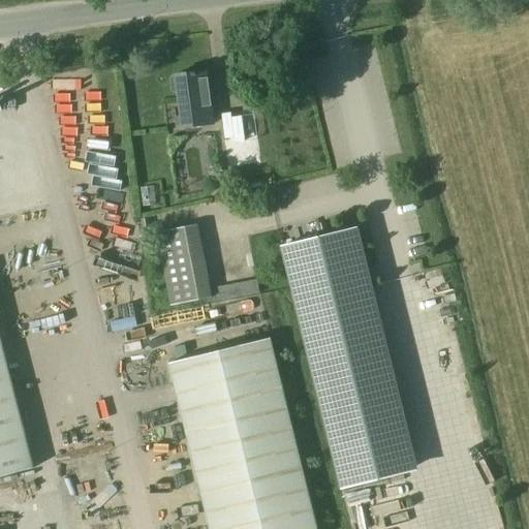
[(207,72),(176,75),(182,128),(213,124),(207,72)]
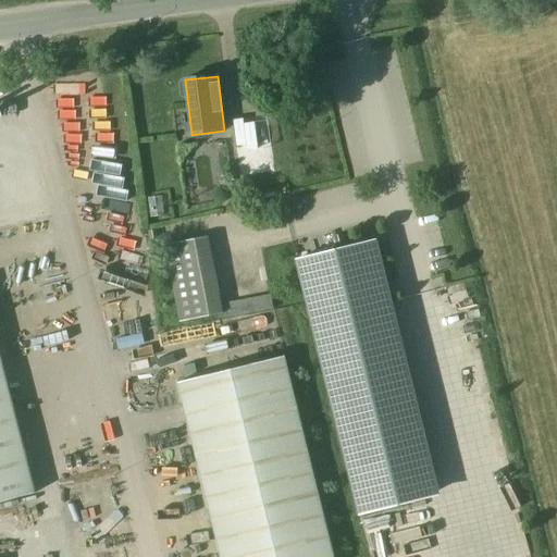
[(234,150),(255,147),(250,118),(230,121),(234,150)]
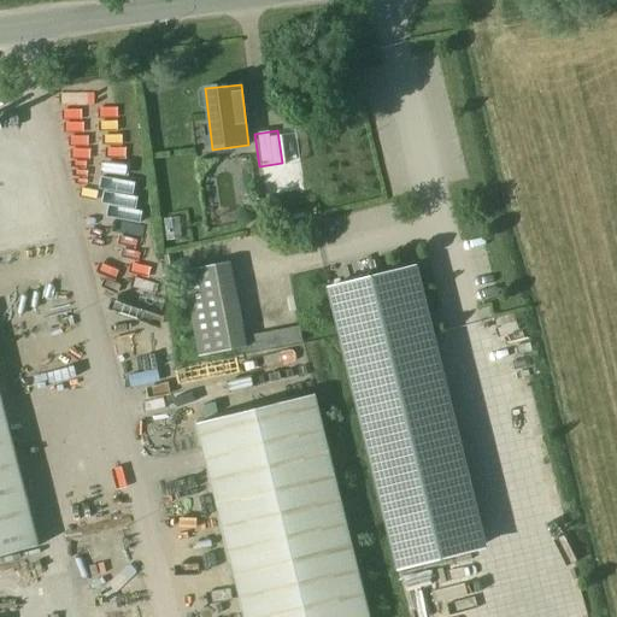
[(229,262),(182,271),(199,357),(247,347),(229,262)]
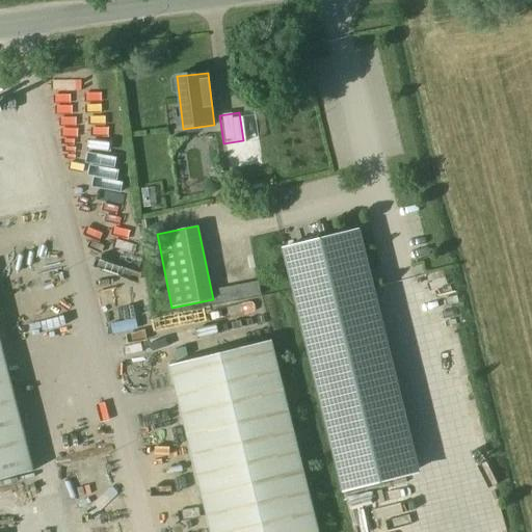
[(360,230),(283,249),(342,491),(406,476),(357,274),(369,271),(360,230)]
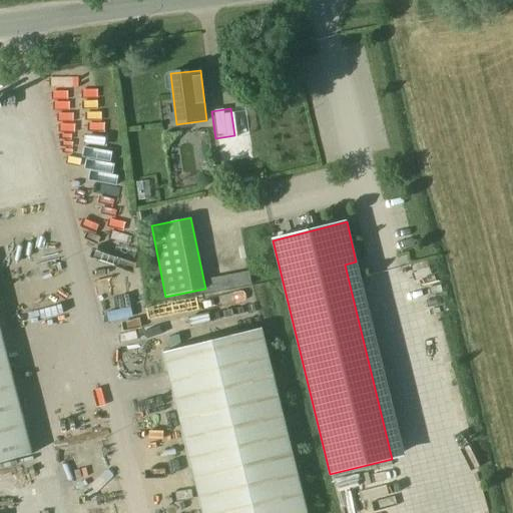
[(164,353),(203,512),(307,512),(262,329),(164,353)]
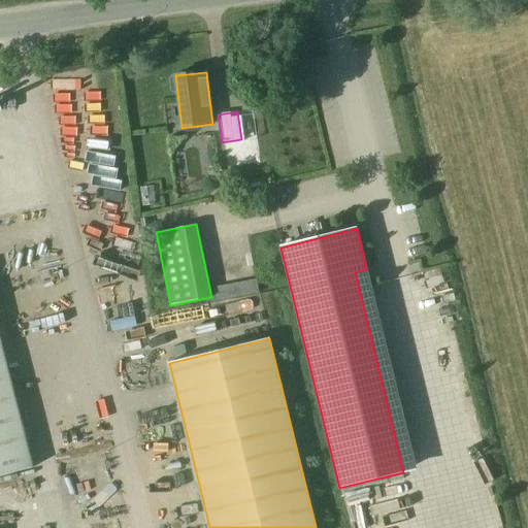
[(0,476),(33,468),(0,339),(0,476)]
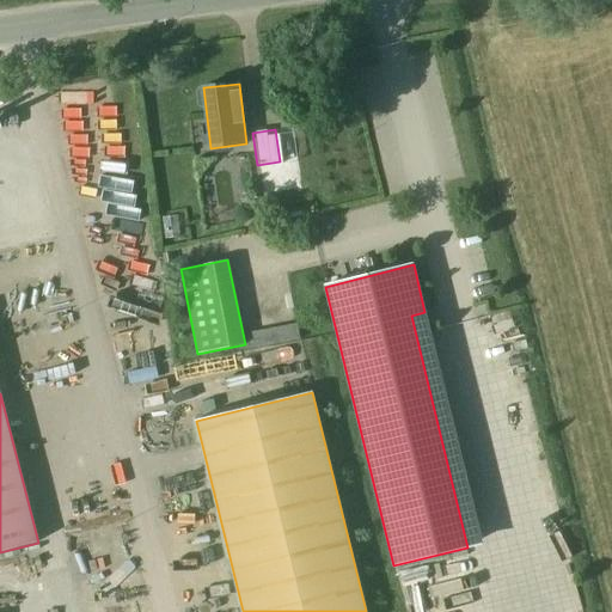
[(560,611),(556,598),(505,611),(560,611)]
